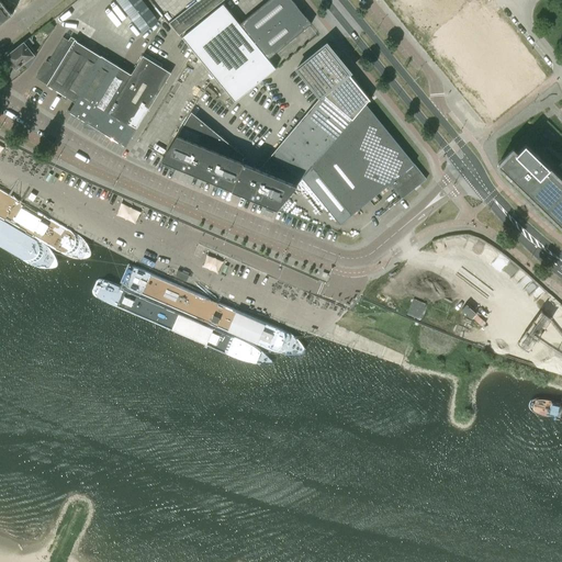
[(0,0),(0,23),(11,14),(10,13),(0,0)]
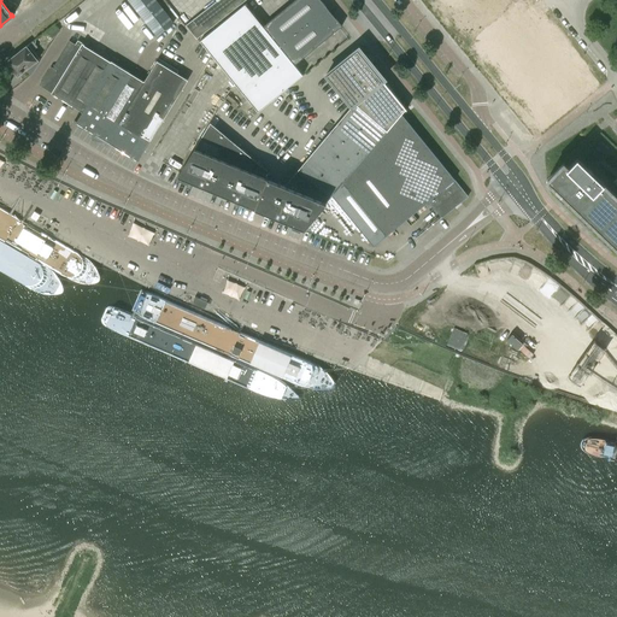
[(0,0),(11,15),(16,11),(17,10),(17,9),(17,7),(17,6),(16,6),(16,5),(6,0),(0,0)]
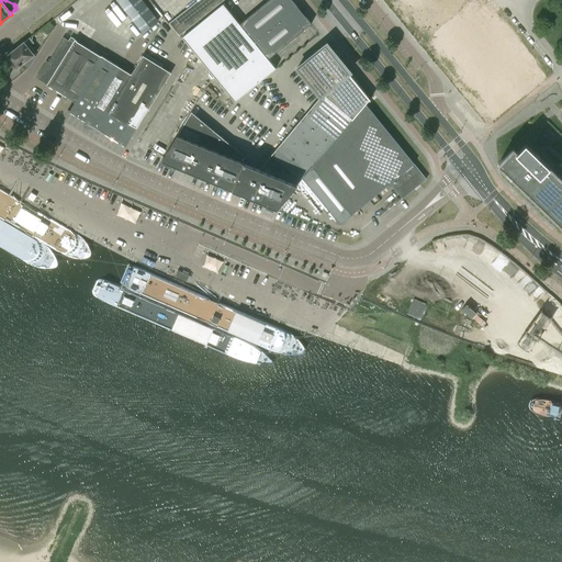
[(158,21),(141,0),(115,0),(143,33),(158,21)]
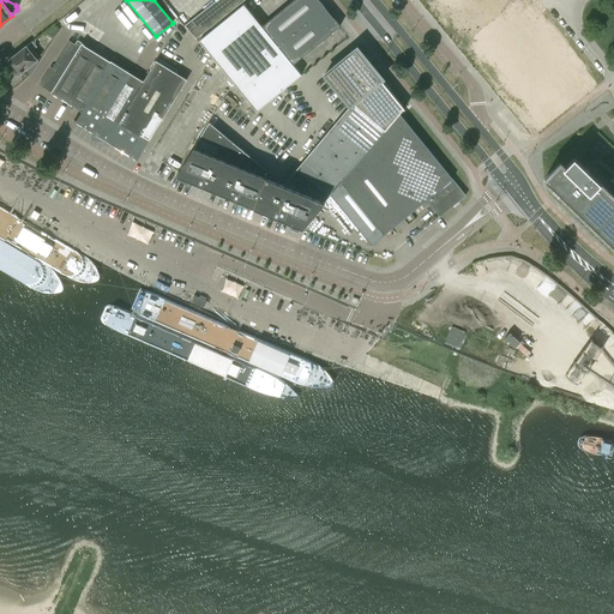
[(215,0),(216,1),(185,25),(196,38),(244,0),(215,0)]
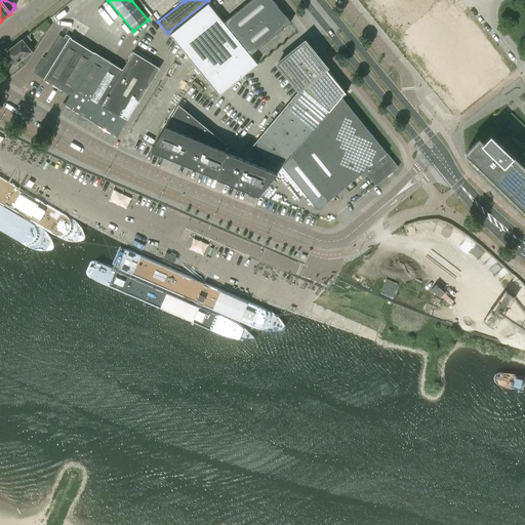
[(272,0),(251,0),(224,23),(208,3),(198,12),(248,72),(257,64),(250,55),(290,22),(272,0)]
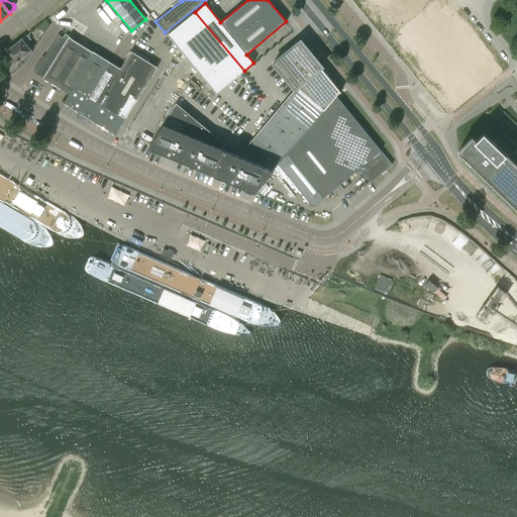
[(244,71),(195,12),(168,34),(216,94),(244,71)]
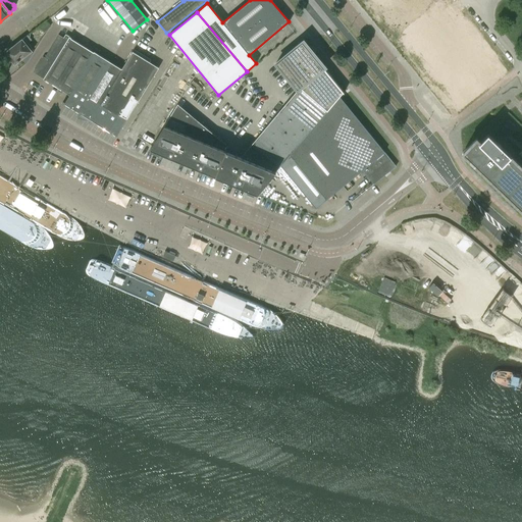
[(46,21),(42,25),(46,30),(50,25),(46,21)]
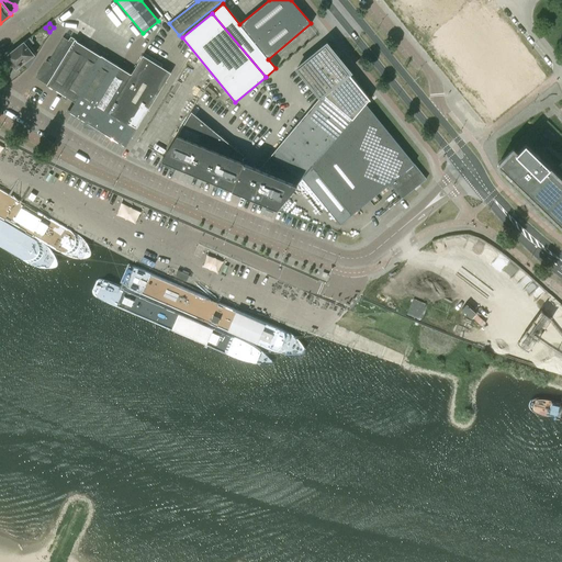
[(34,43),(30,37),(6,56),(6,59),(8,62),(11,62),(15,69),(35,54),(30,46),(34,43)]
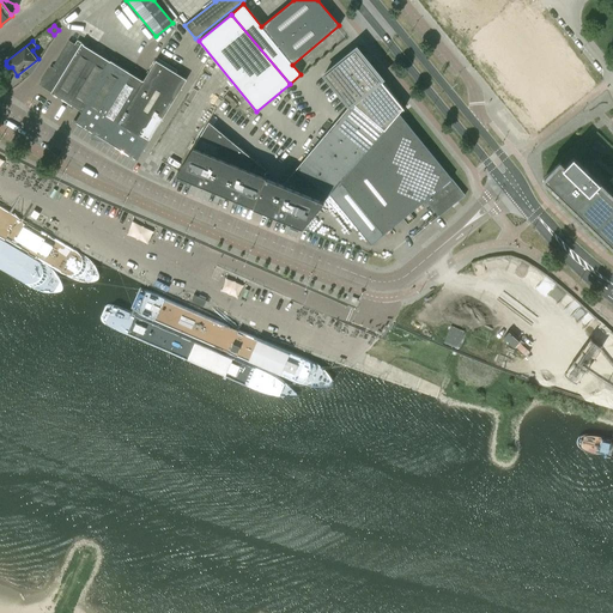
[(41,82),(38,85),(52,92),(53,93),(54,93),(79,110),(82,111),(77,121),(74,119),(73,120),(91,132),(120,84),(104,74),(111,62),(110,61),(84,44),(82,43),(77,41),(74,46),(68,42),(53,67),(50,66),(41,82)]
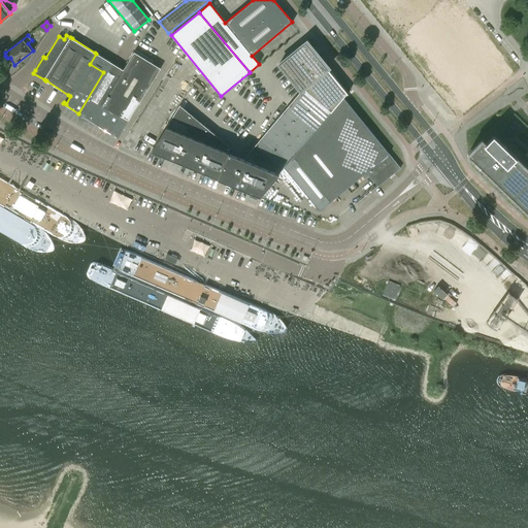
[(152,59),(157,50),(142,40),(137,51),(152,59)]
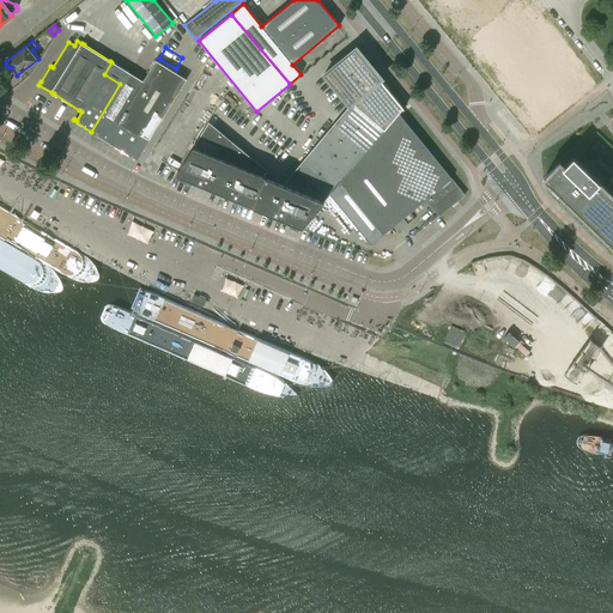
[(302,228),(331,194),(399,113),(399,114),(402,109),(404,109),(354,49),(353,49),(354,50),(323,74),(350,105),(287,180),(283,184),(266,177),(268,173),(208,122),(176,175),(198,184),(196,186),(205,188),(206,187),(228,196),(228,198),(236,201),(236,200),(273,216),(273,217),(280,219),(281,219),(302,228)]
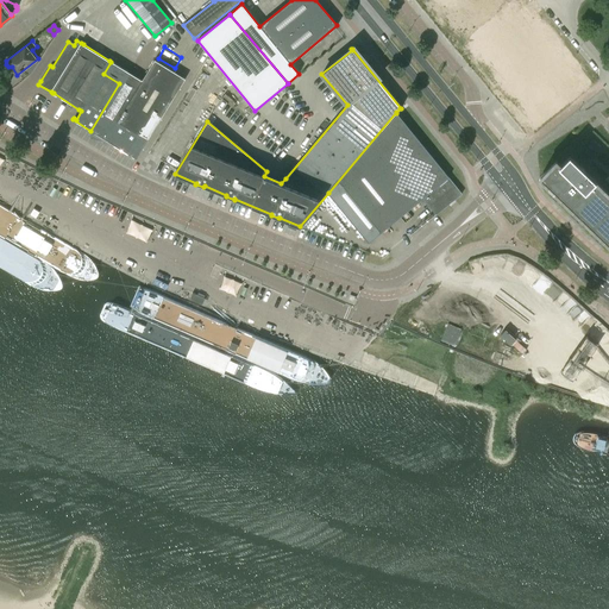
[(119,83),(90,131),(94,132),(93,135),(105,142),(106,140),(137,159),(137,158),(184,80),(171,70),(158,63),(155,61),(142,81),(111,62),(104,74),(119,83)]
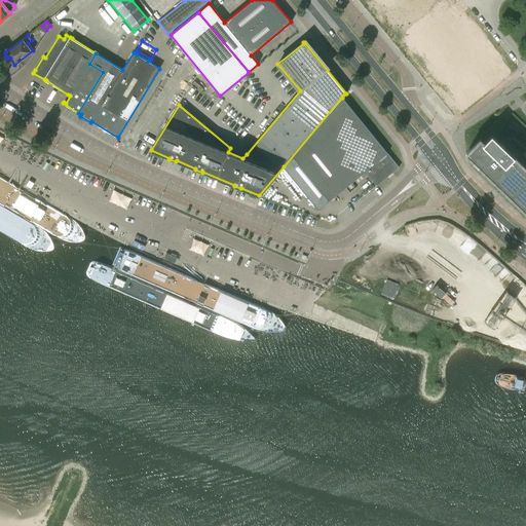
[(387,177),(392,173),(399,167),(387,153),(342,98),(342,97),(284,166),(318,210),(365,172),(377,186),(387,177)]
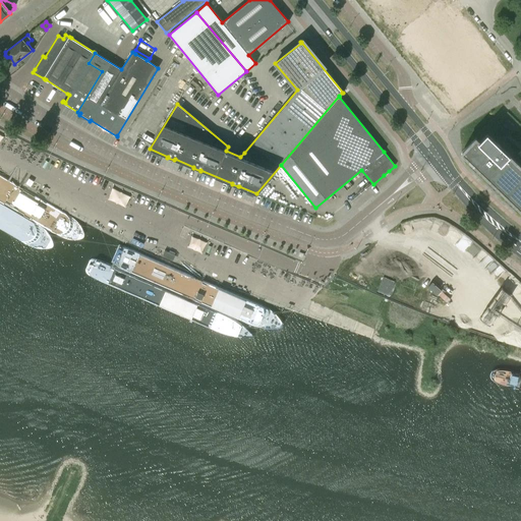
[(520,166),(487,133),(479,141),(475,137),(464,149),(461,152),(465,156),(520,209),(520,166)]
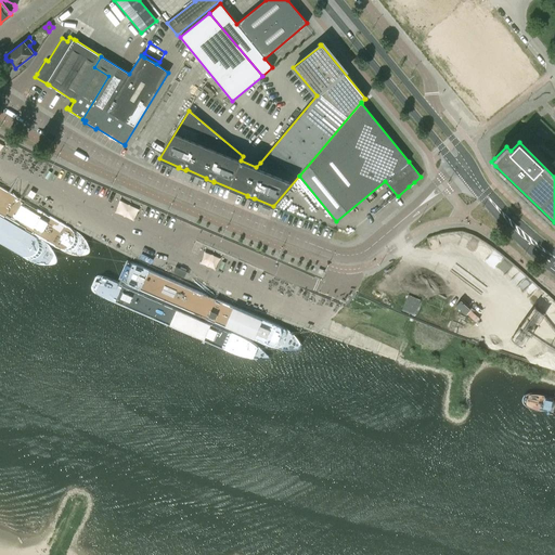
[(0,189),(0,217),(26,233),(39,211),(0,189)]
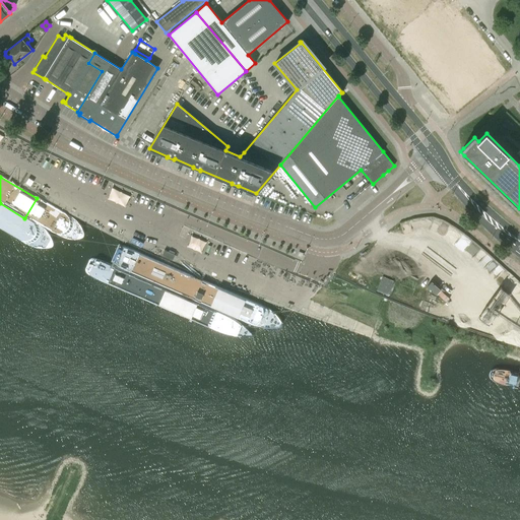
[(0,203),(0,231),(13,239),(24,218),(0,203)]
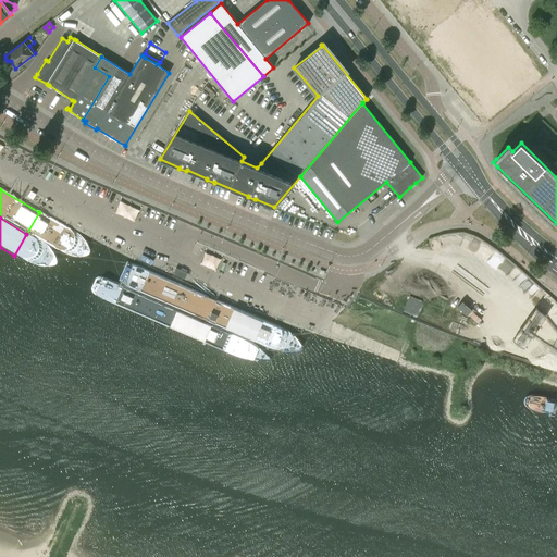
[(86,245),(76,268),(331,378),(342,355),(86,245)]
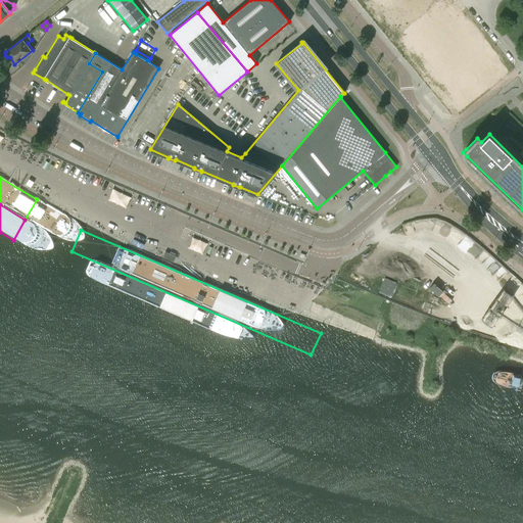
[(64,248),(55,270),(308,379),(318,358),(311,354),(72,251),(64,248)]
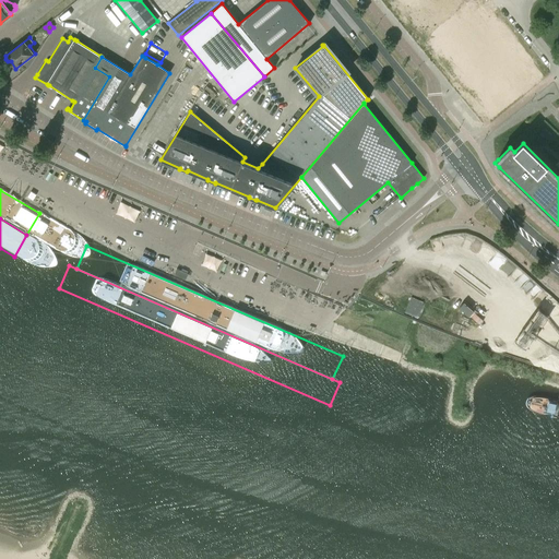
[(412,298),(411,302),(406,311),(417,317),(424,302),(412,298)]
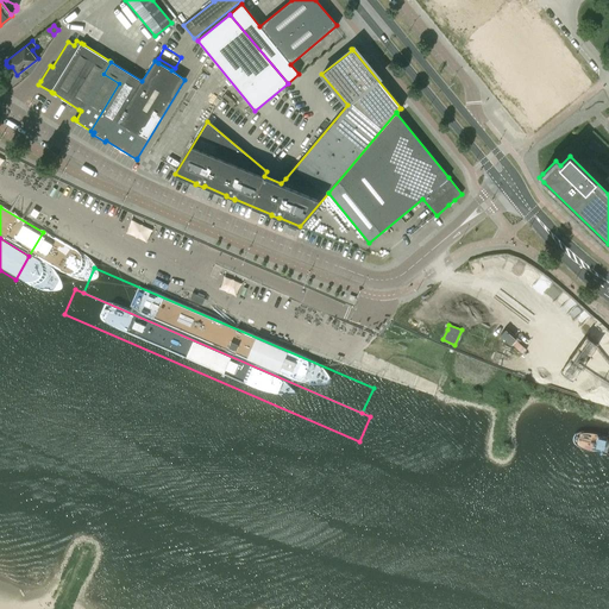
[(506,330),(501,336),(510,345),(516,339),(506,330)]
